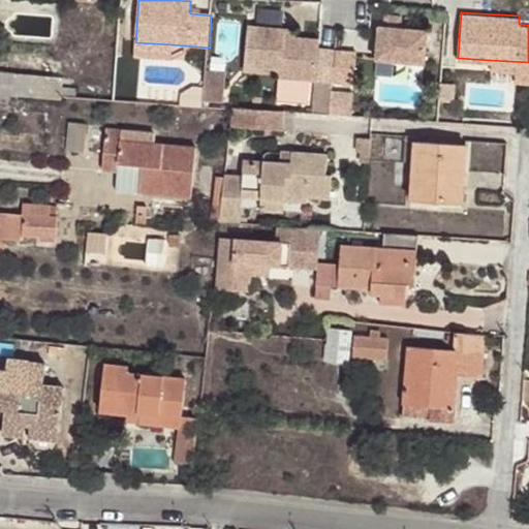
[(428,29),(378,25),(375,58),(425,62),(428,29)]
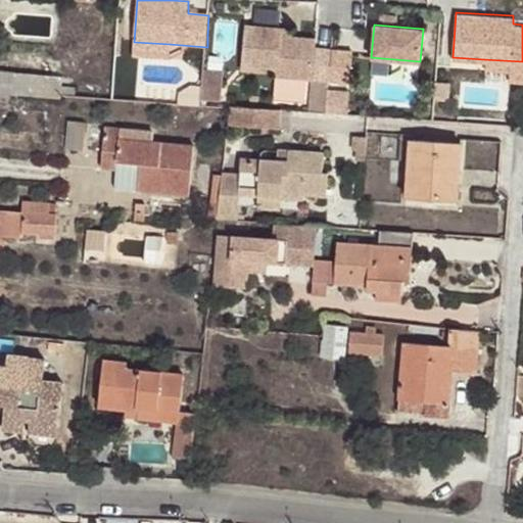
[(329,85),(331,53),(317,52),(318,39),(294,38),(280,38),(281,28),(247,26),(244,67),(278,69),(278,77),(315,79),(313,110),(328,111),(329,85)]
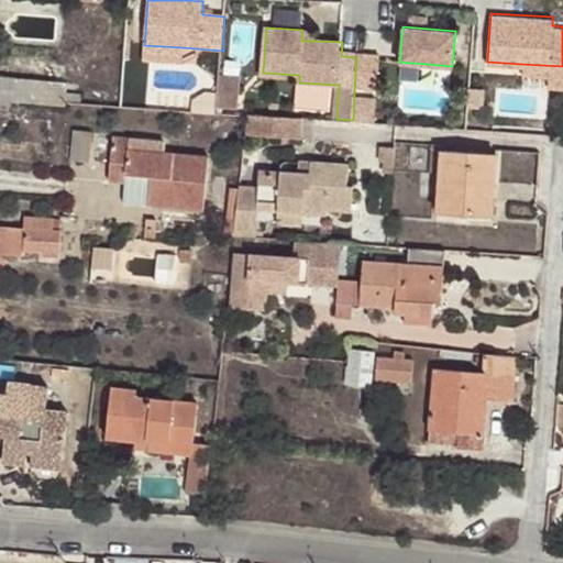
[(302,30),(301,41),(317,41),(318,31),(302,30)]
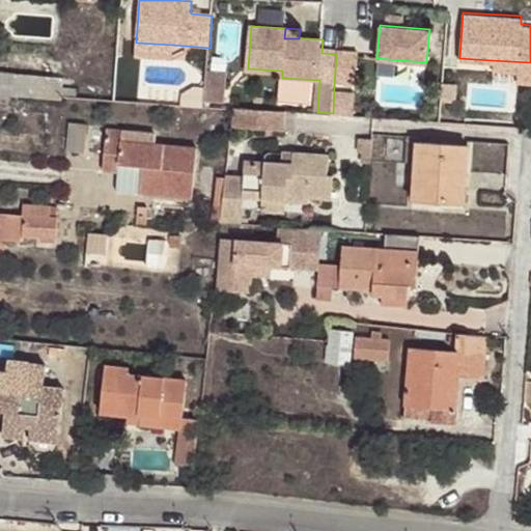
[(172,45),(136,43),(136,59),(171,61),(172,45)]
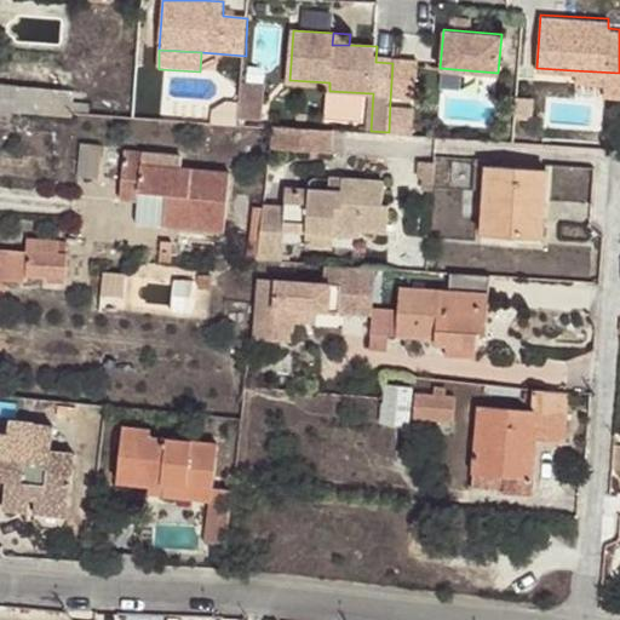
[(418,64),(392,63),(390,101),(415,103),(418,64)]
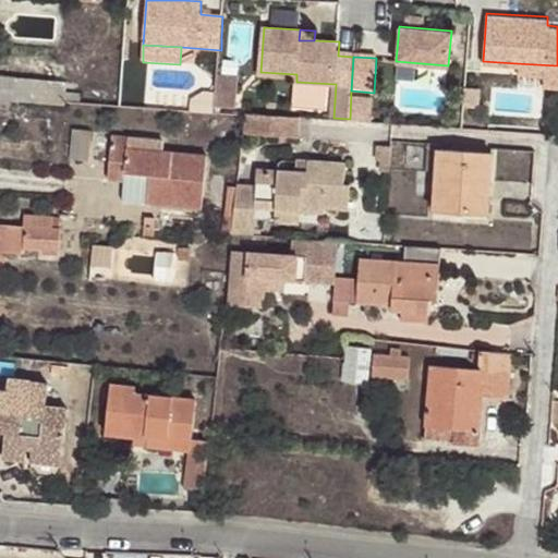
[(557,83),(557,65),(517,63),(516,71),(541,72),(541,83),(557,85),(557,83)]
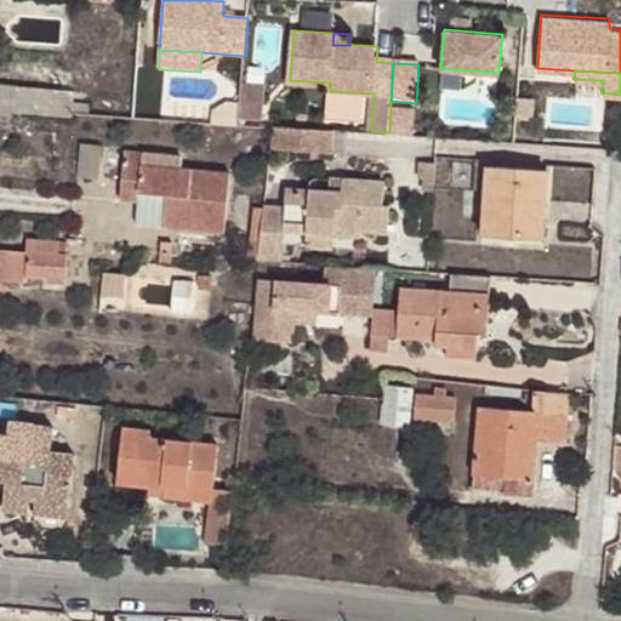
[(0,84),(0,106),(73,110),(74,90),(0,84)]
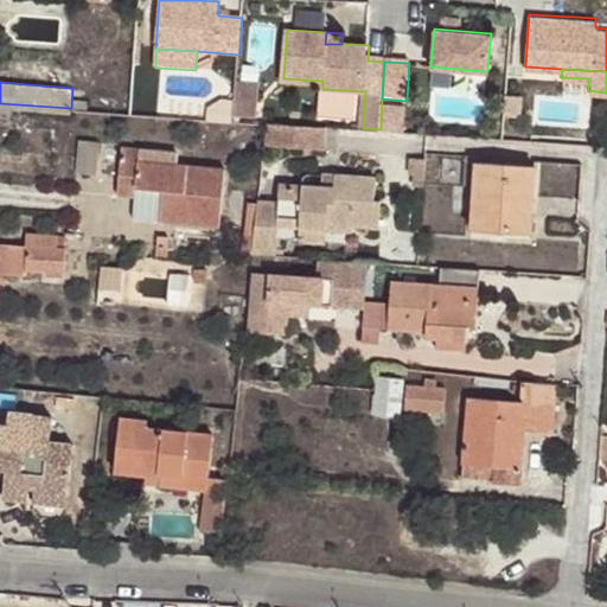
[(0,103),(0,107),(11,108),(70,113),(71,108),(0,103)]
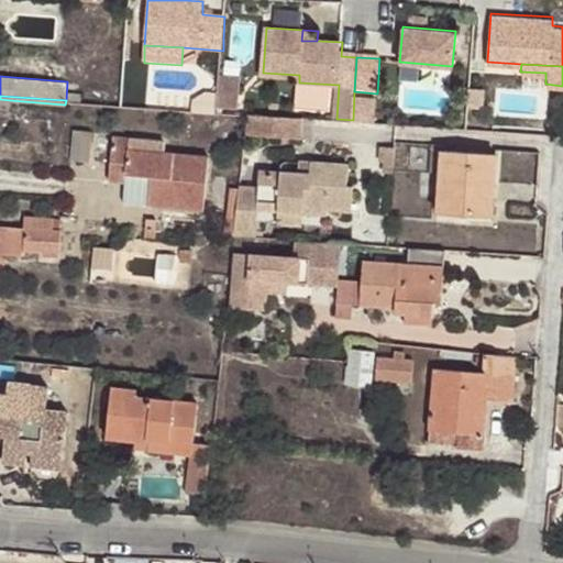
[(10,100),(0,99),(0,113),(9,114),(10,100)]
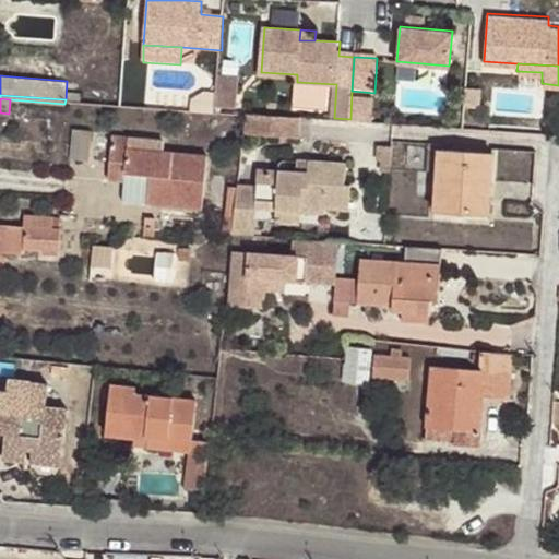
[(298,134),(299,116),(247,113),(245,132),(298,134)]
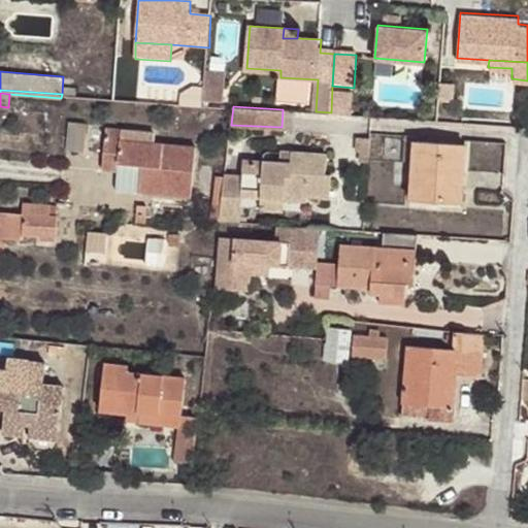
[(66,149),(84,151),(86,125),(68,123),(66,149)]
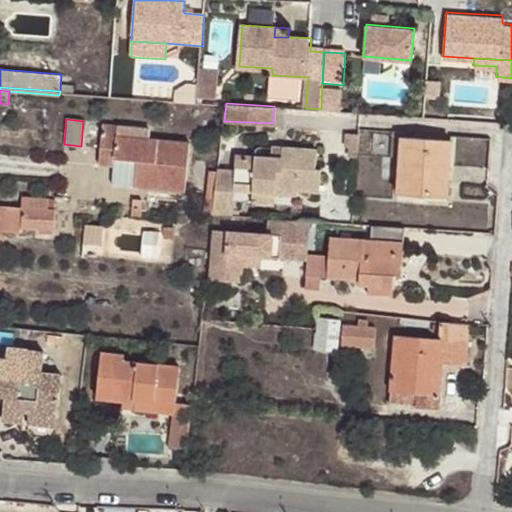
[(148,128),(103,123),(99,162),(114,163),(113,183),(185,189),(189,140),(149,137),(148,128)]
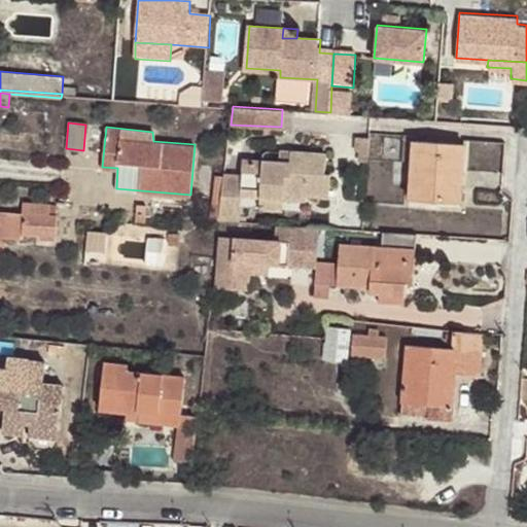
[(358,161),(367,161),(369,138),(356,138),(356,151),(359,151),(358,161)]
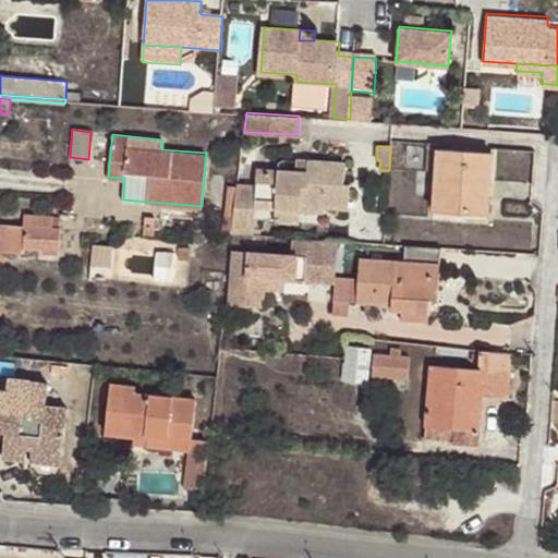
[(493,152),(439,148),(437,171),(435,202),(468,204),(466,211),(488,213),(493,152)]
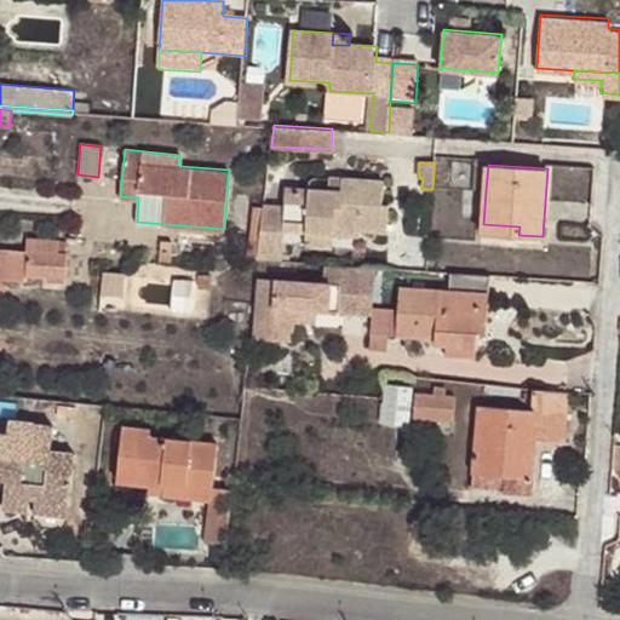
[(259,257),(259,259),(282,260),(283,230),(306,231),(333,234),(334,225),(362,229),(385,230),(388,206),(383,206),(384,179),(344,177),(342,190),(286,187),(285,204),(264,202),(264,206),(259,257)]
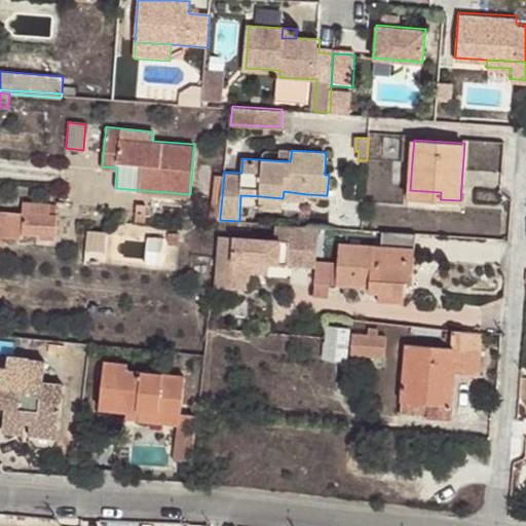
[(211,217),(220,218),(224,175),(216,174),(211,217)]
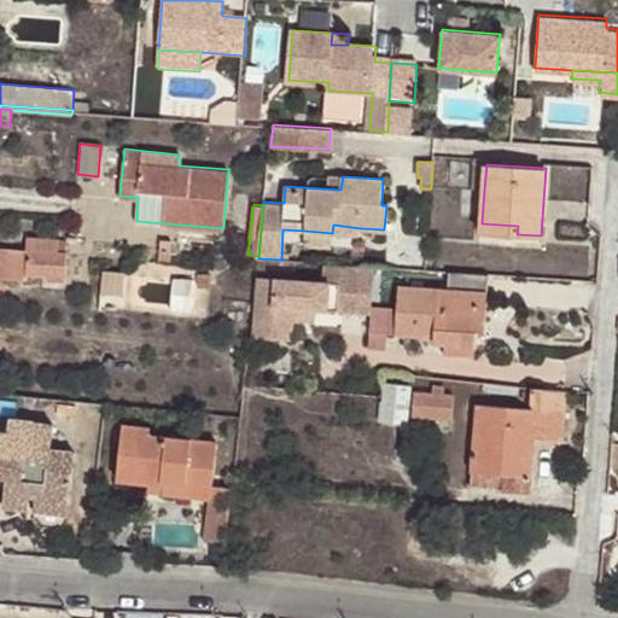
[(481,233),(517,234),(518,226),(482,223),(481,233)]
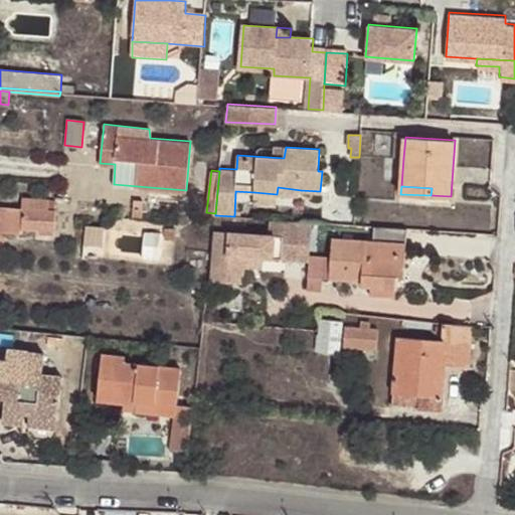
[(277,194),(254,192),(254,205),(277,206),(277,194)]
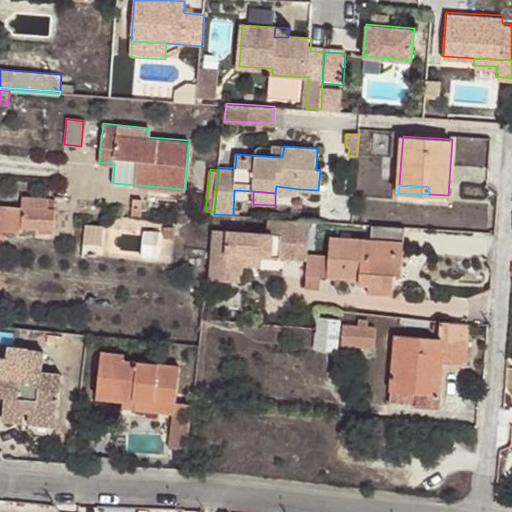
[(22,207),(21,227),(55,230),(57,209),(49,209),(49,200),(24,198),(22,207)]
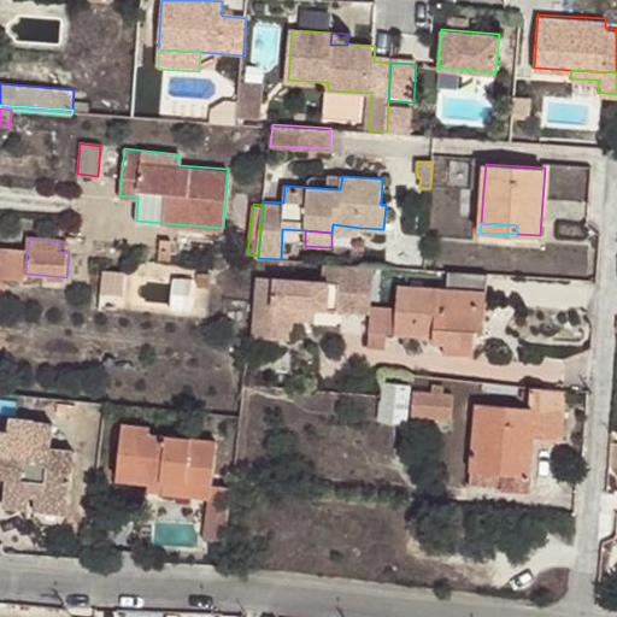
[(171,241),(159,241),(158,258),(169,260),(171,241)]
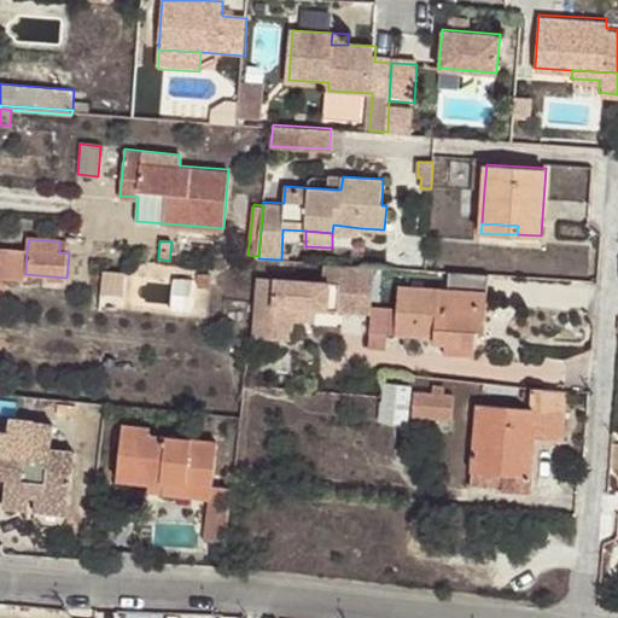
[(0,277),(25,279),(25,274),(27,250),(0,248),(0,277)]
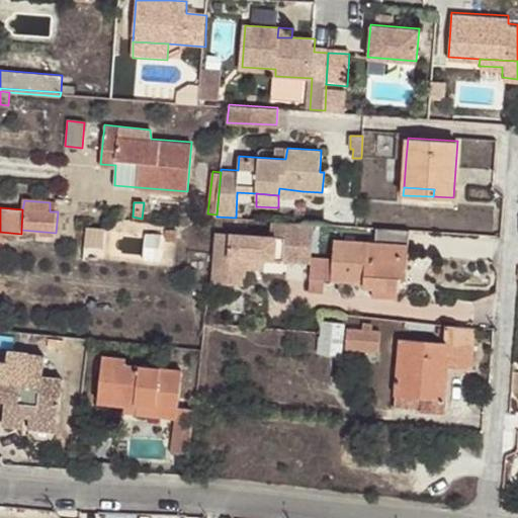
[(212,254),(209,280),(235,282),(238,256),(265,258),(305,260),(307,223),(272,220),(271,235),(214,231),(212,254)]
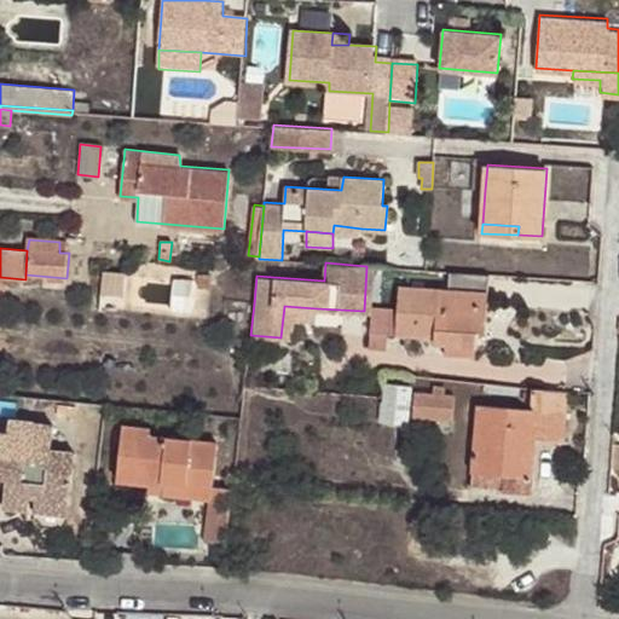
[(364,311),(375,311),(375,306),(376,266),(366,266),(364,311)]
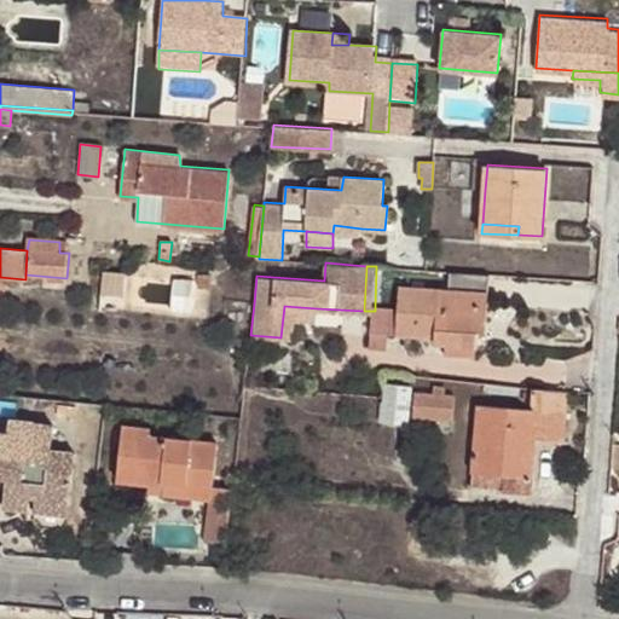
[(123,301),(123,270),(104,270),(103,301),(123,301)]
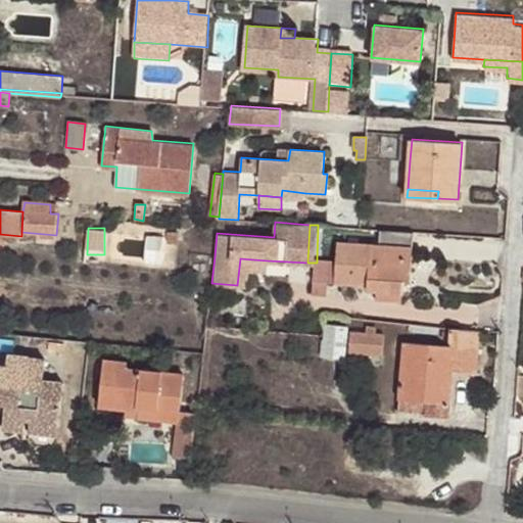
[(411,281),(414,231),(380,229),(380,245),(338,242),(336,259),(317,258),(317,263),(315,280),(329,281),(329,283),(369,285),(370,290),(403,293),(405,281),(411,281)]
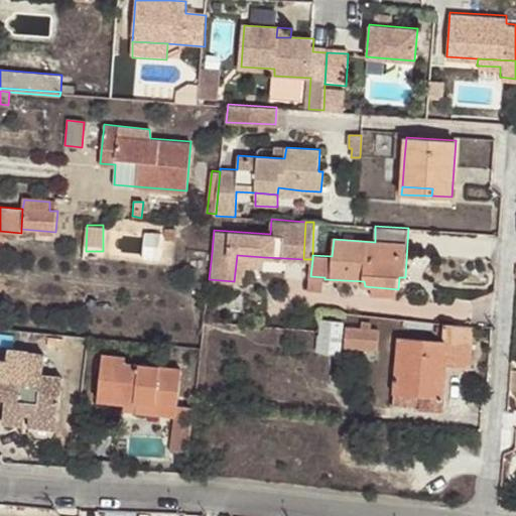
[(147,231),(144,253),(157,254),(160,232),(147,231)]
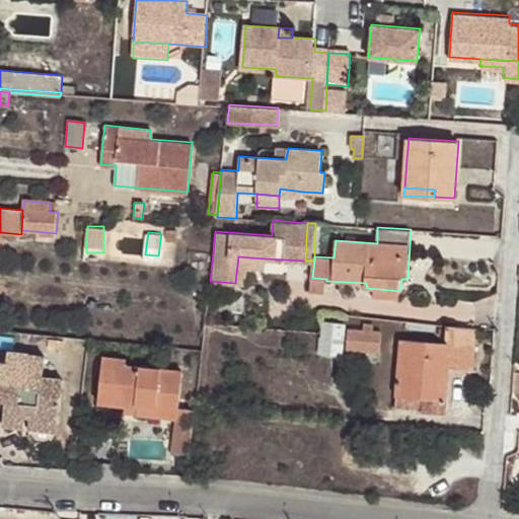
[(266,269),(266,258),(238,256),(235,283),(246,284),(248,267),(266,269)]
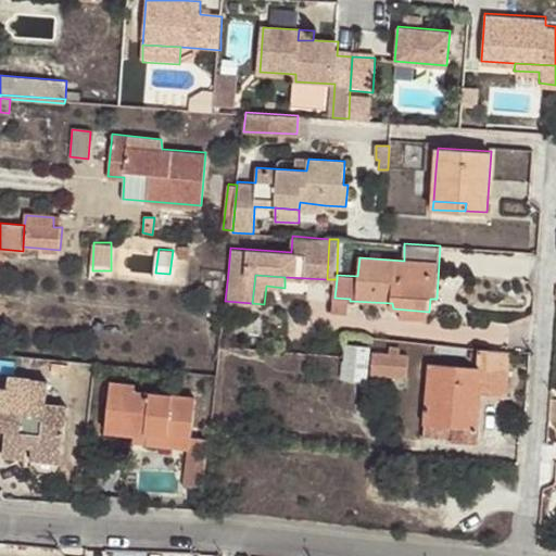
[(367,348),(346,345),(342,376),(364,378),(367,348)]
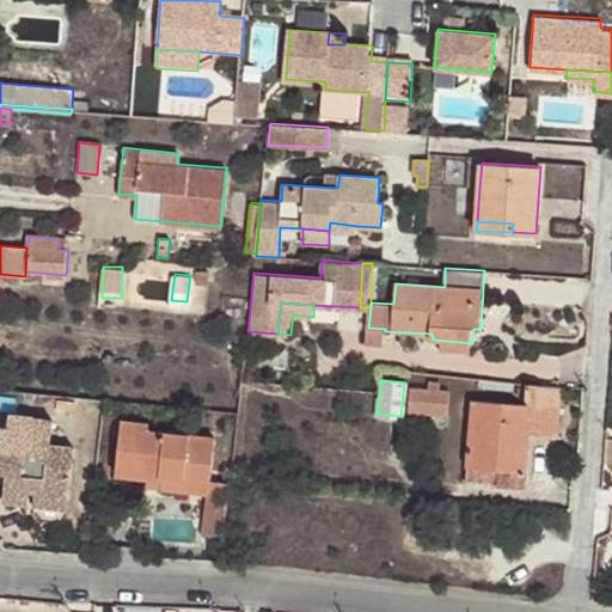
[(429,390),(411,389),(410,410),(447,411),(450,391),(440,391),(440,383),(430,381),(429,390)]
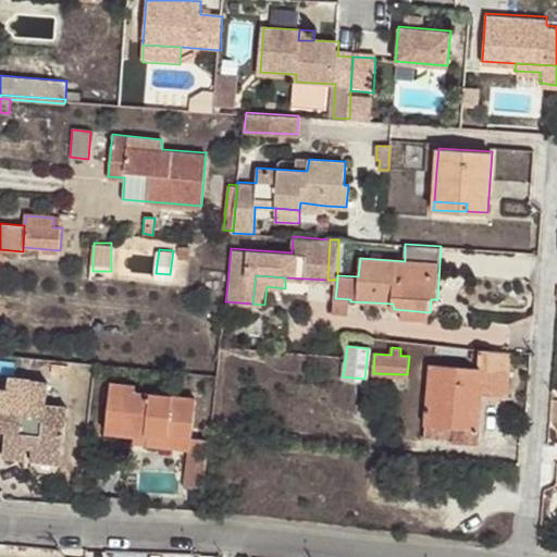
[(507,394),(510,350),(481,348),(480,369),(431,363),(426,426),(455,428),(454,440),(479,443),(484,392),(507,394)]
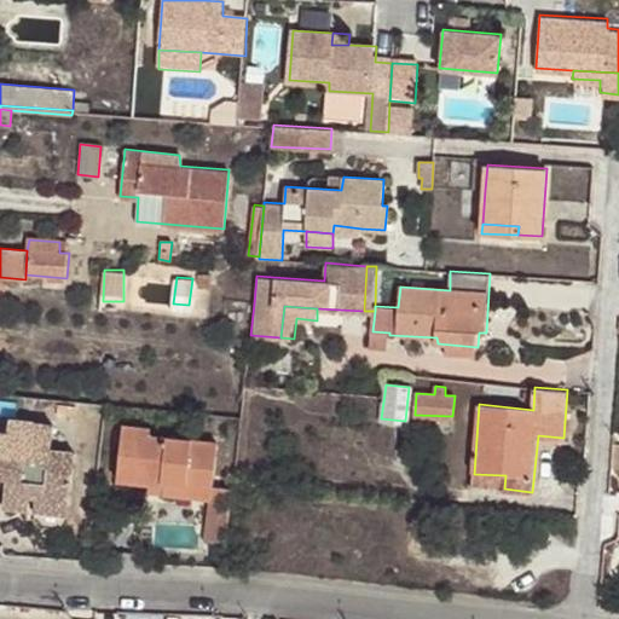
[(39,492),(38,501),(69,505),(76,453),(51,450),(55,423),(11,420),(9,433),(0,432),(0,475),(7,476),(5,504),(28,508),(30,491),(39,492)]
